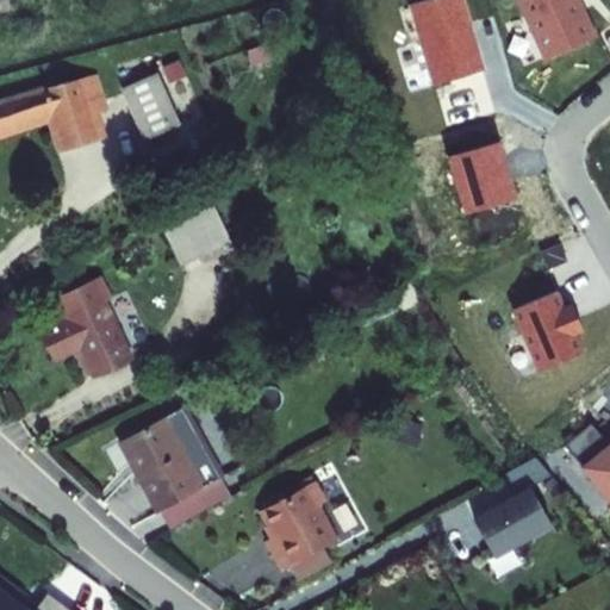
[(464,0),(427,0),(411,5),(434,82),(484,68),(464,0)]
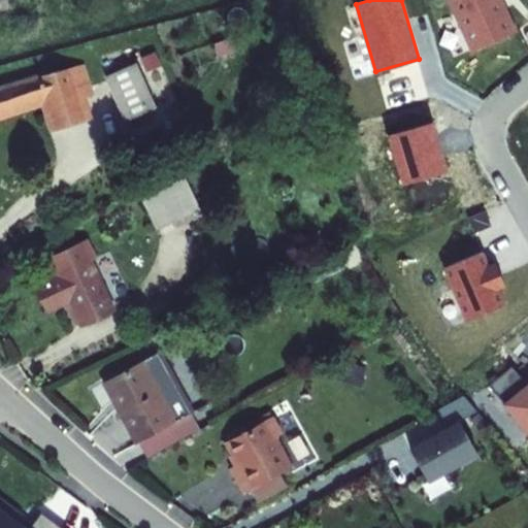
[(448,0),(468,50),(515,30),(502,0),(448,0)]
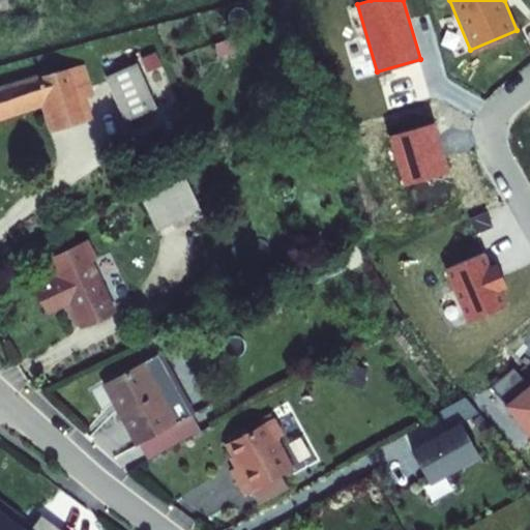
[(109,63),(126,109),(159,96),(141,51),(109,63)]
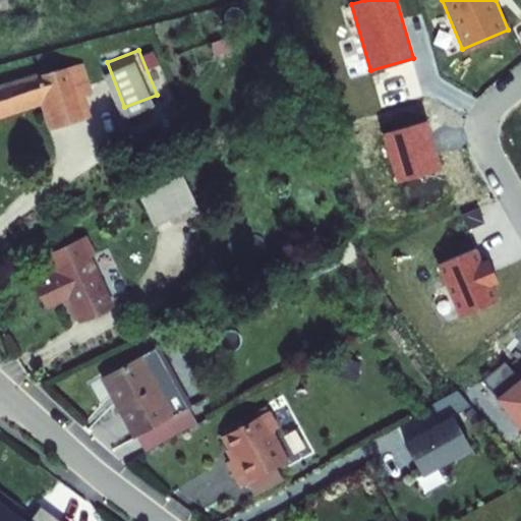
[(87,54),(37,71),(45,93),(49,92),(59,120),(91,109),(83,90),(81,83),(95,79),(87,54)]
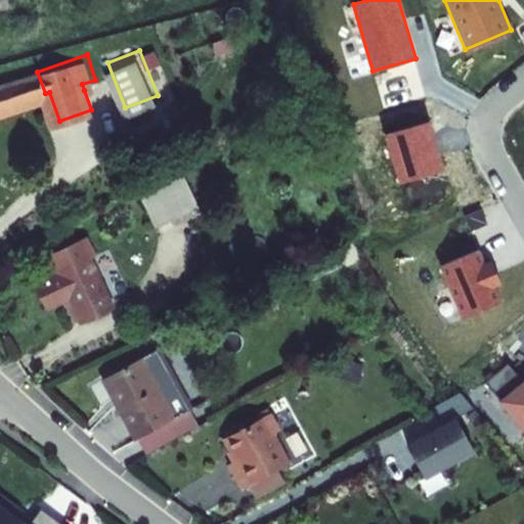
[(0,75),(0,108),(45,93),(37,72),(35,63),(0,75)]
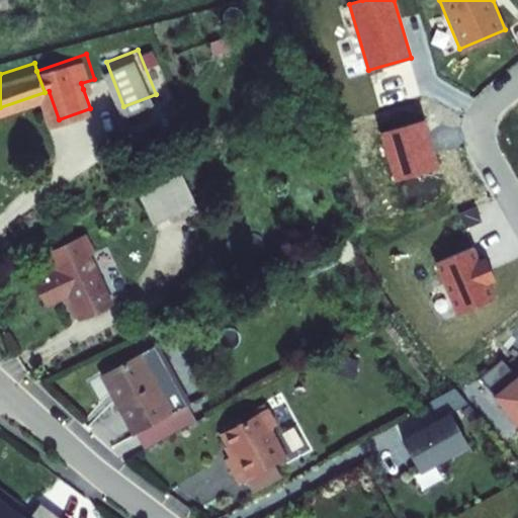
[(81,83),(83,89),(96,84),(94,79),(81,83)]
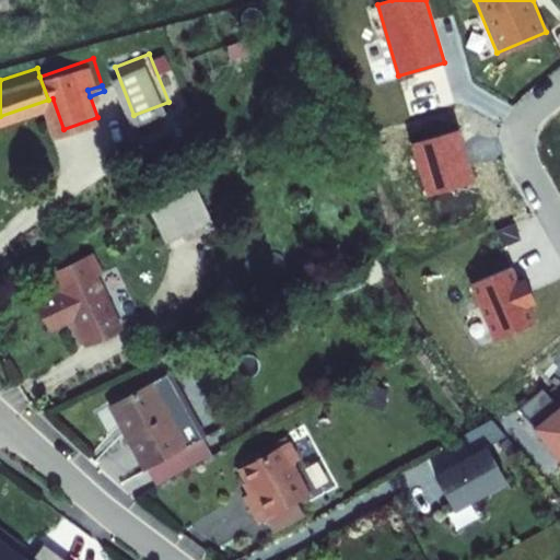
[(428,193),(475,176),(458,129),(411,146),(428,193)]
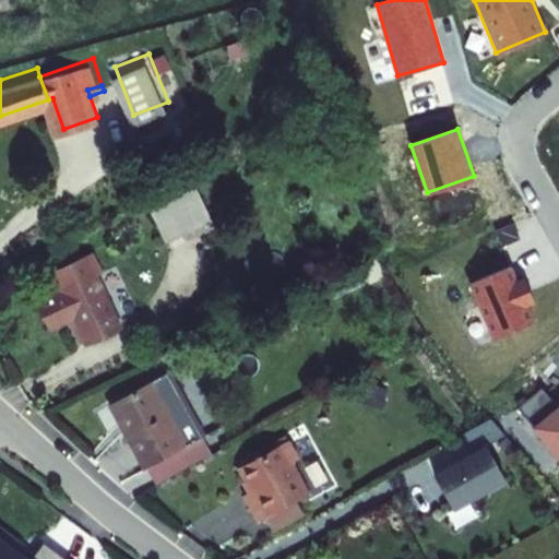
[(155,207),(169,238),(203,223),(190,192),(155,207)]
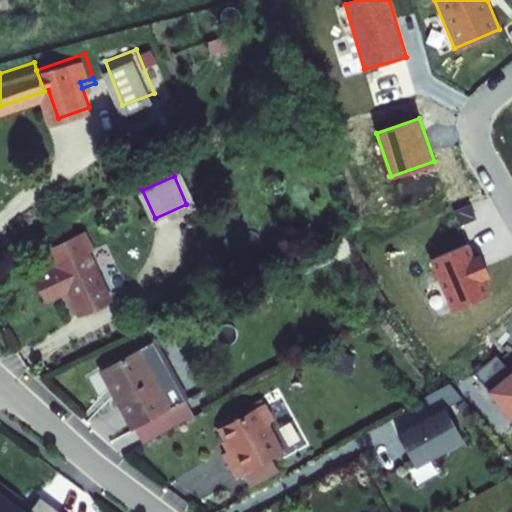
[(47,282),(59,308),(93,292),(70,244),(74,243),(65,225),(29,242),(37,260),(14,272),(24,293),(47,282)]
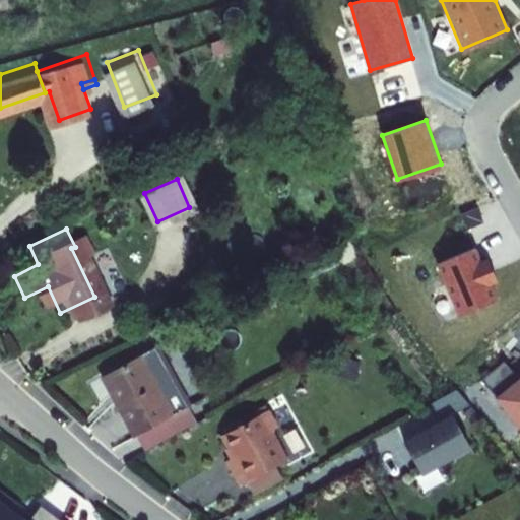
[(475,248),(436,265),(458,315),(498,298),(491,283),(498,280),(488,257),(480,260),(475,248)]
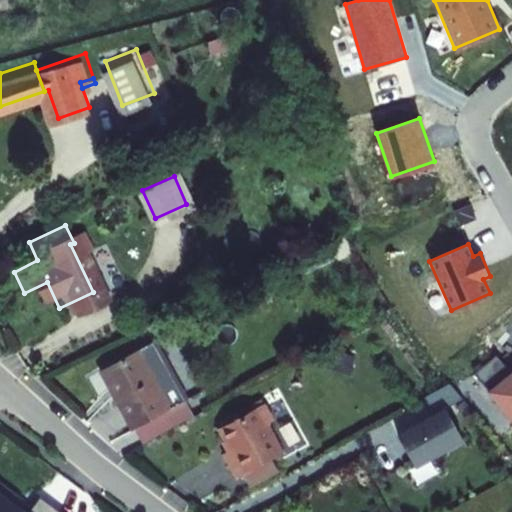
[(99,370),(134,427),(184,397),(149,339),(99,370)]
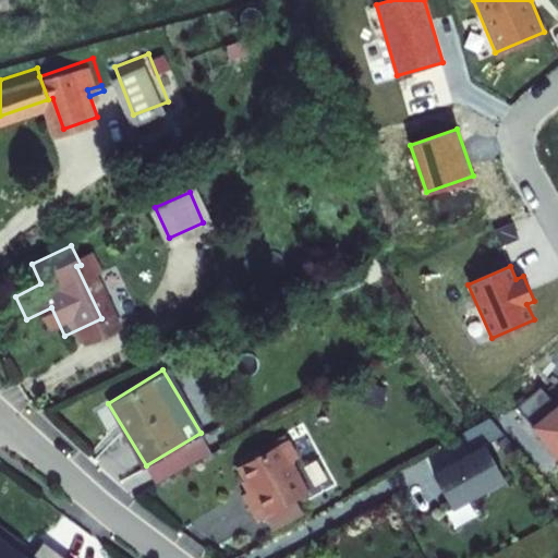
[(541,387),(517,407),(557,458),(557,404),(556,407),(541,387)]
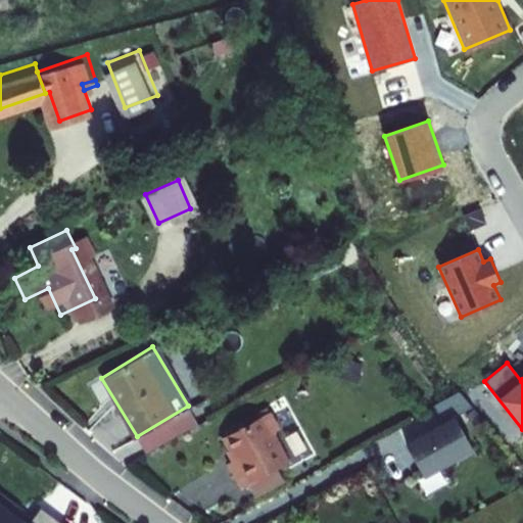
[(391,432),(410,463),(458,434),(440,403),(391,432)]
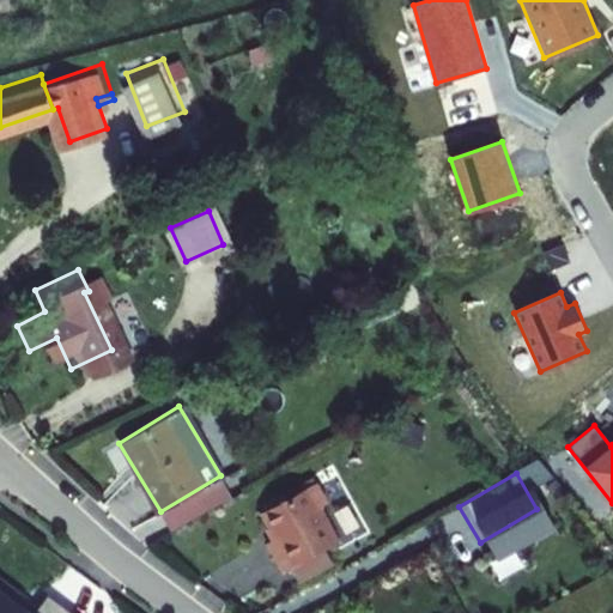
[(272,542),(287,569),(343,536),(323,503),(332,498),(320,477),(263,510),(280,538),(272,542)]
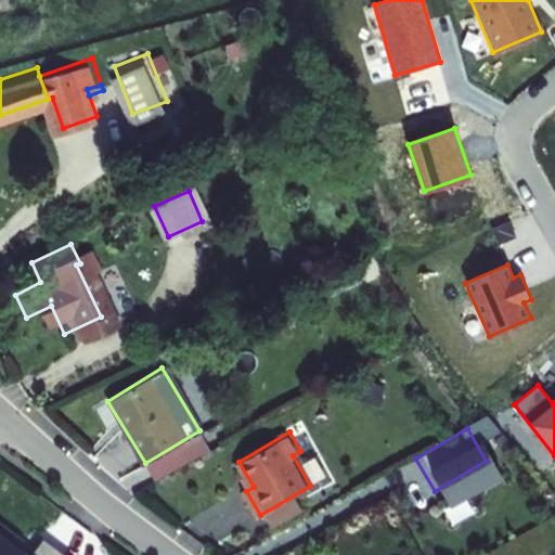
[(315,491),(336,481),(323,453),(302,463),(315,491)]
